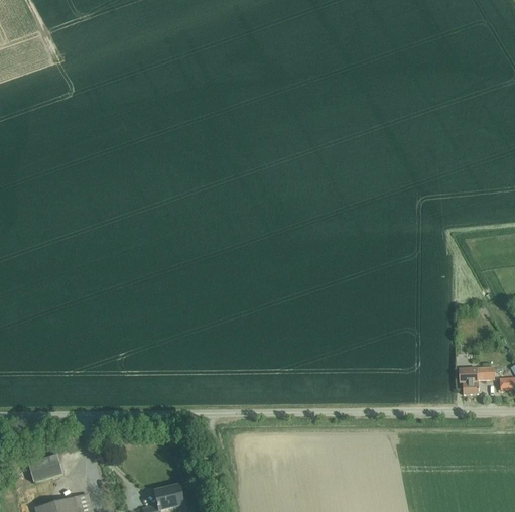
[(479,303),(483,311),(489,308),(485,300),(479,303)]
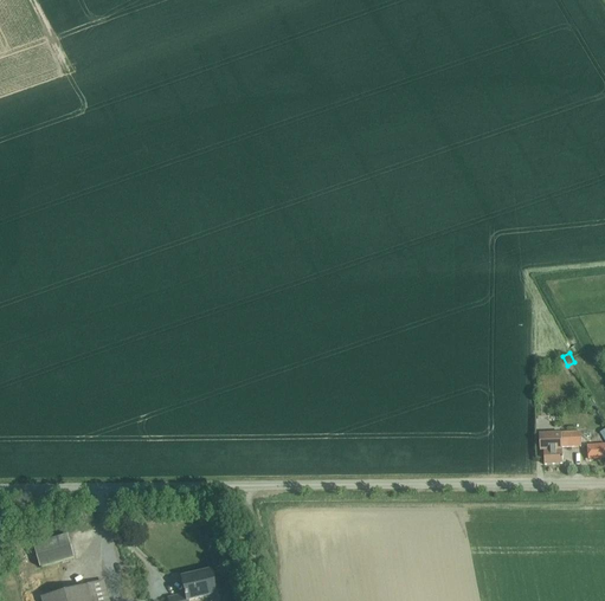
[(540,445),(542,445),(544,461),(561,460),(560,444),(580,443),(579,428),(540,430),(540,445)]
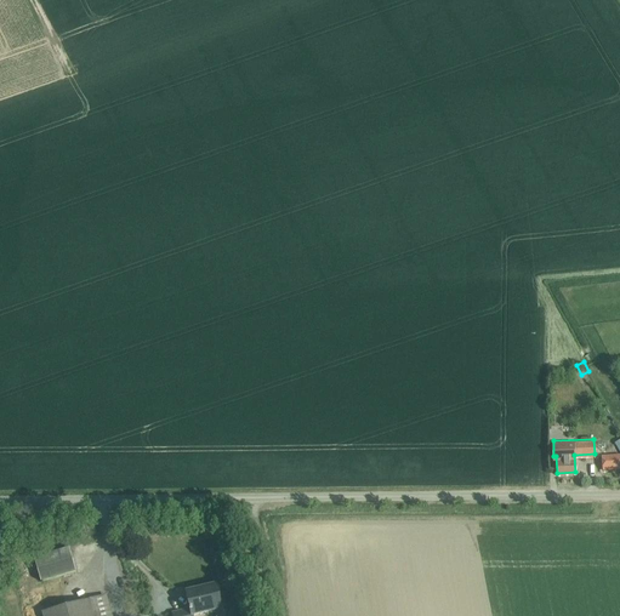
[(40,580),(75,569),(68,546),(33,555),(40,580)]
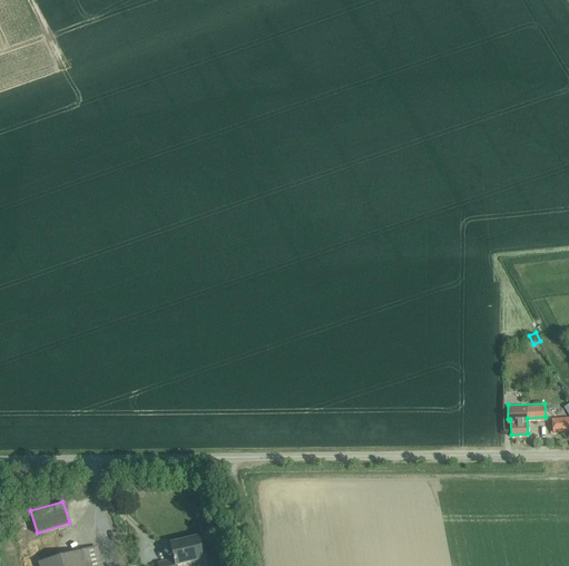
[(176,524),(187,520),(186,514),(175,517),(176,524)]
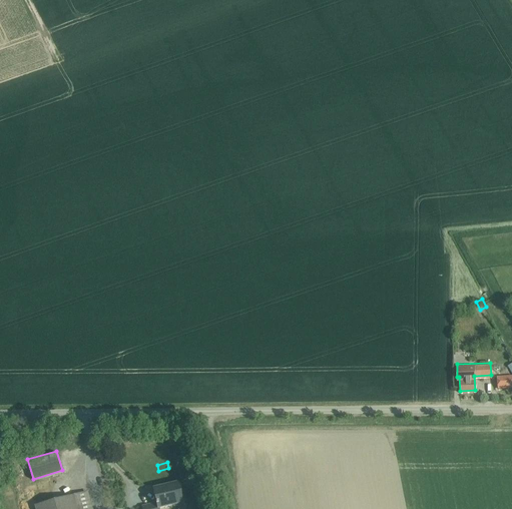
[(157,500),(142,503),(142,508),(159,508),(158,505),(181,500),(177,481),(153,486),(157,500)]
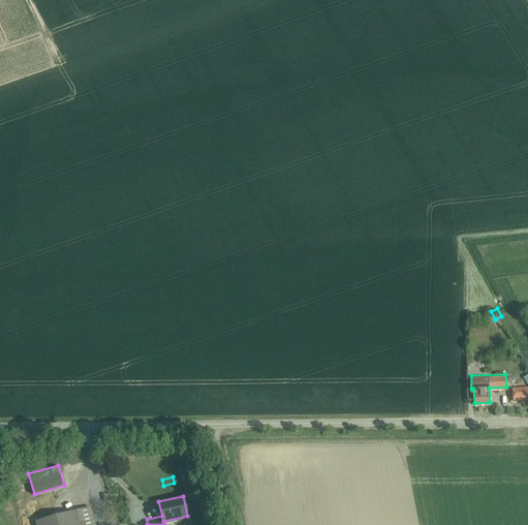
[(35,519),(36,524),(94,524),(89,504),(35,519)]
